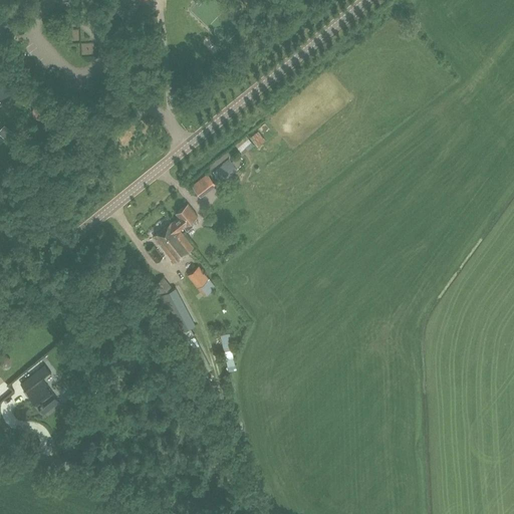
[(188,0),(179,9),(186,17),(204,0),(188,0)]
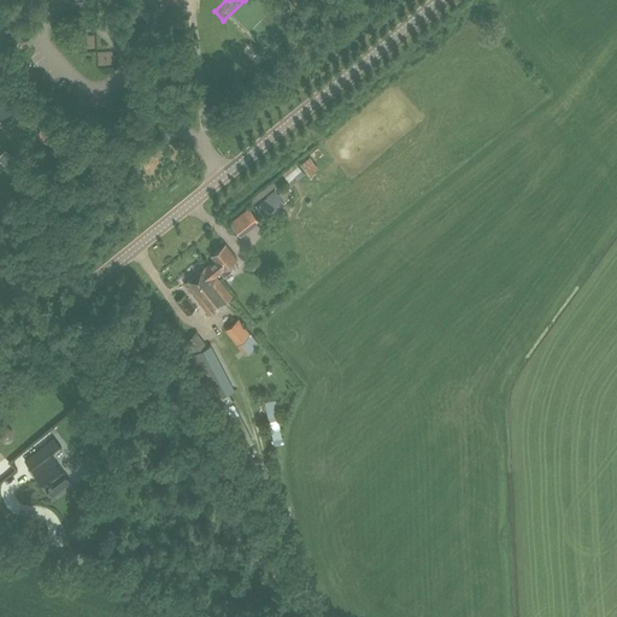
[(15,100),(0,105),(0,117),(18,111),(15,100)]
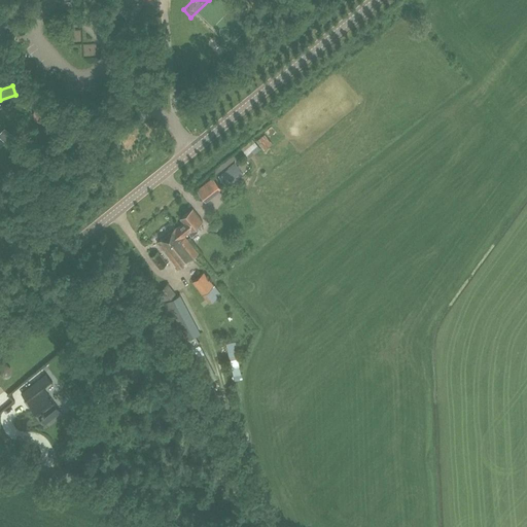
[(49,109),(43,106),(38,107),(35,113),(36,118),(41,123),(47,120),(50,115),(49,109)]
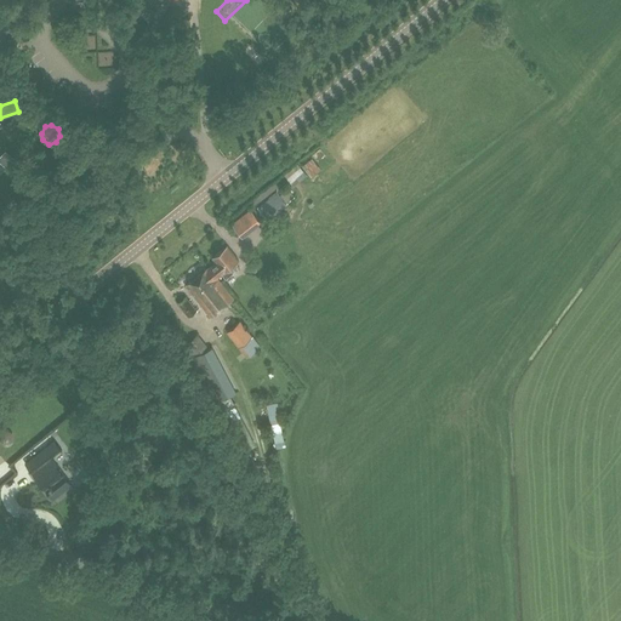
[(280,193),(278,191),(258,208),(269,220),(292,200),(291,199),(295,197),(288,188),(285,192),(284,191),(280,193)]
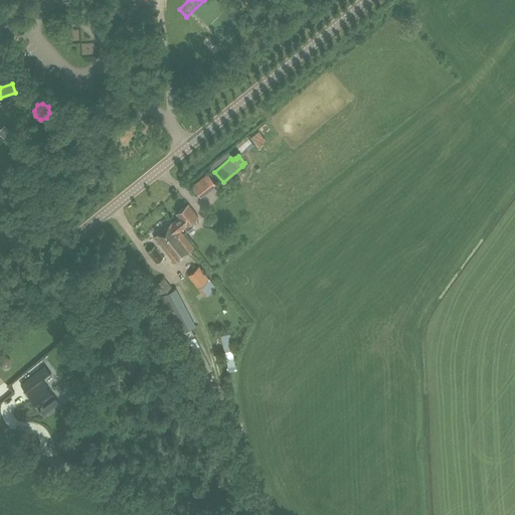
[(192,186),(201,197),(217,184),(208,173),(192,186)]
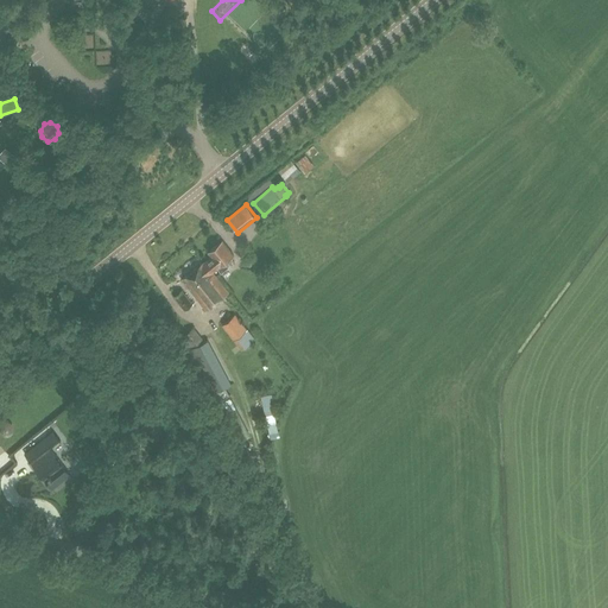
[(211,257),(206,261),(214,272),(219,268),(221,272),(229,266),(225,261),(234,254),(222,240),(208,252),(211,257)]
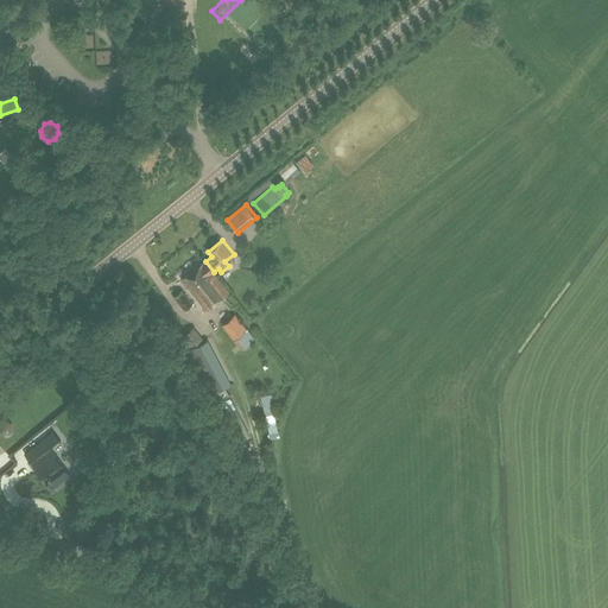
[(0,273),(14,254),(5,248),(0,255),(0,273)]
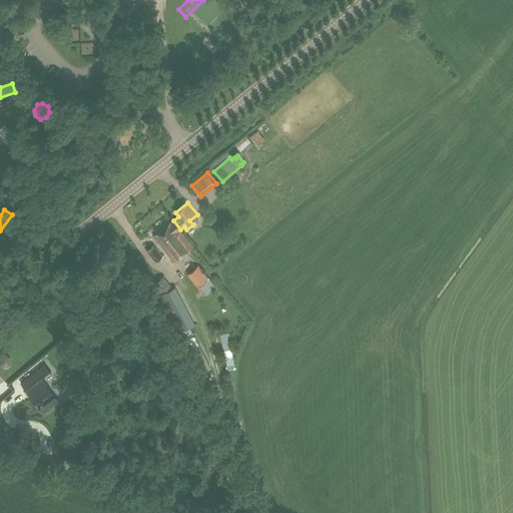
[(154,235),(173,261),(192,245),(180,229),(173,220),(154,235)]
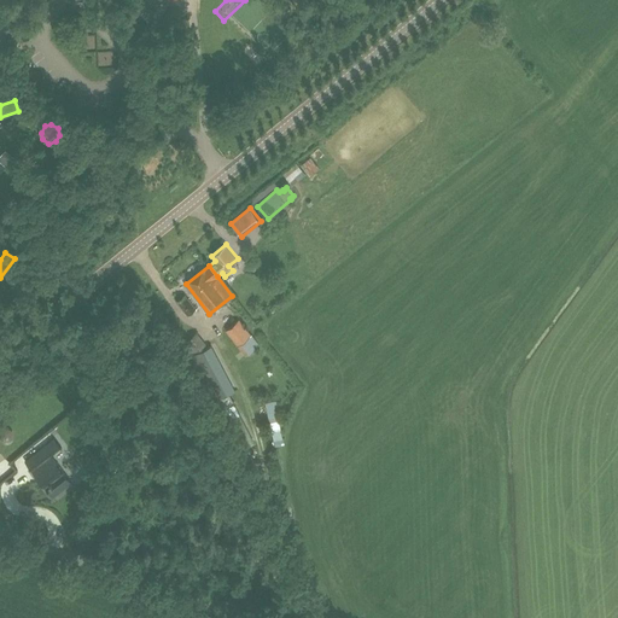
[(178,301),(188,315),(196,308),(185,295),(178,301)]
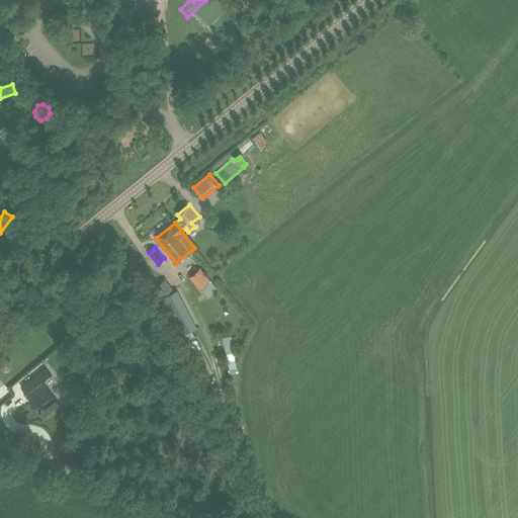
[(189,276),(205,298),(219,289),(201,266),(189,276)]
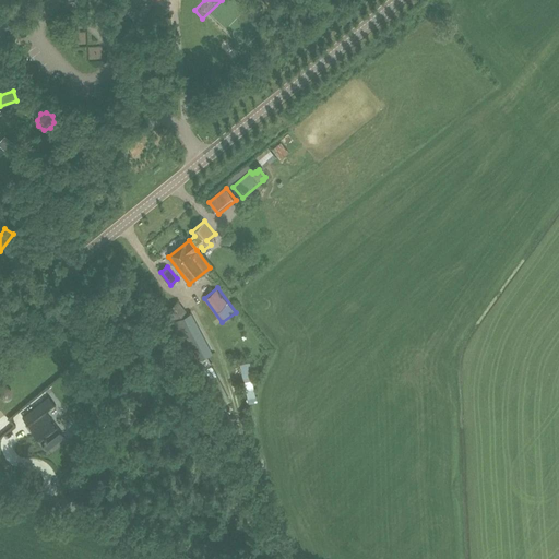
[(169,314),(174,321),(187,311),(178,300),(169,308),(171,312),(169,314)]
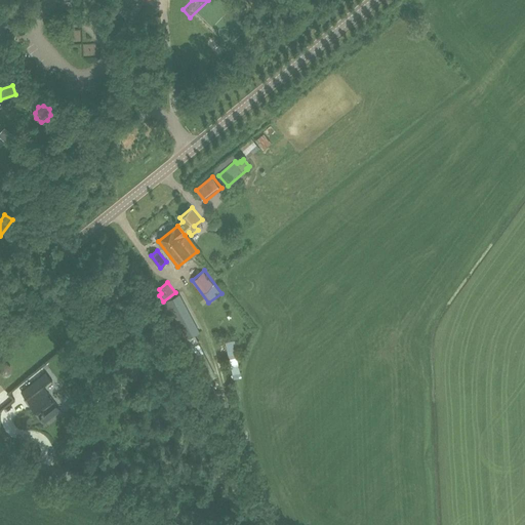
[(179,294),(164,303),(162,304),(182,341),(200,331),(179,294)]
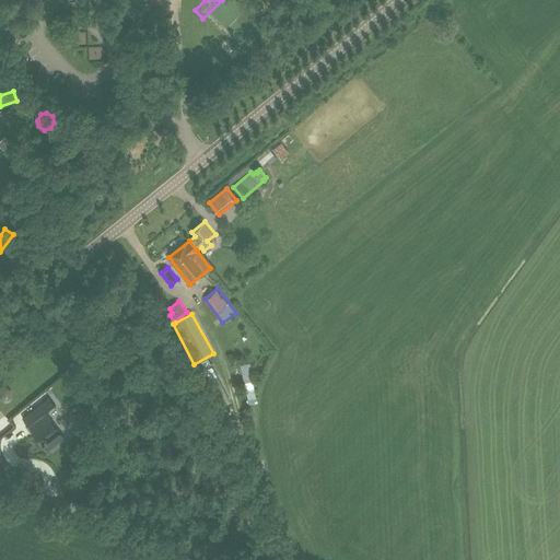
[(47,398),(31,410),(32,411),(37,418),(32,422),(37,428),(34,431),(42,440),(45,438),(47,441),(48,440),(54,445),(54,446),(66,436),(45,412),(54,406),(47,398)]
